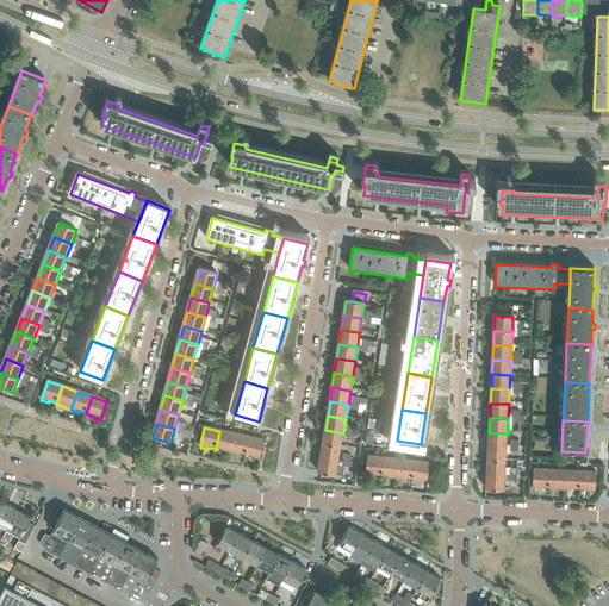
[(325,430),(323,444),(341,448),(343,433),(325,430)]
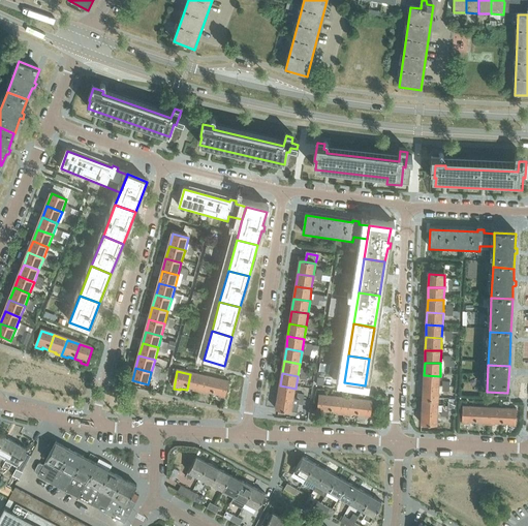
[(193,393),(199,394),(204,377),(190,374),(187,390),(193,392),(193,393)]
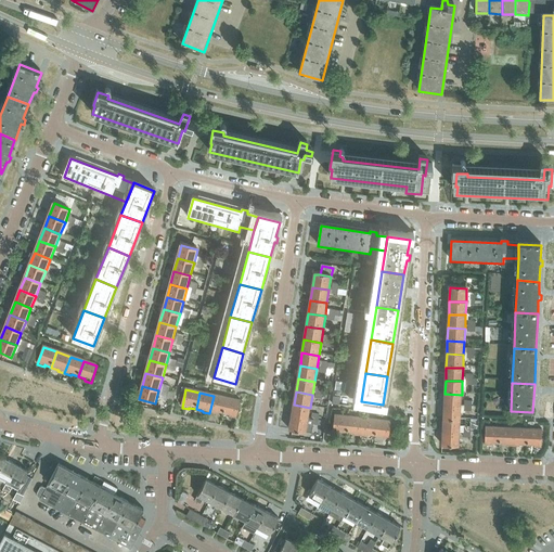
[(461,408),(462,395),(445,394),(445,407),(461,408)]
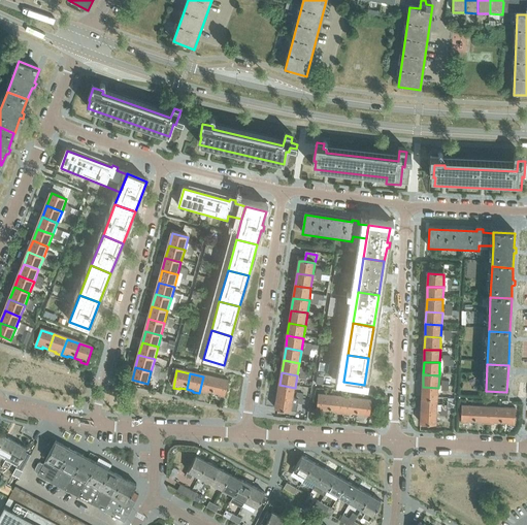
[(206,393),(212,395),(216,380),(203,376),(199,393),(205,395),(206,393)]
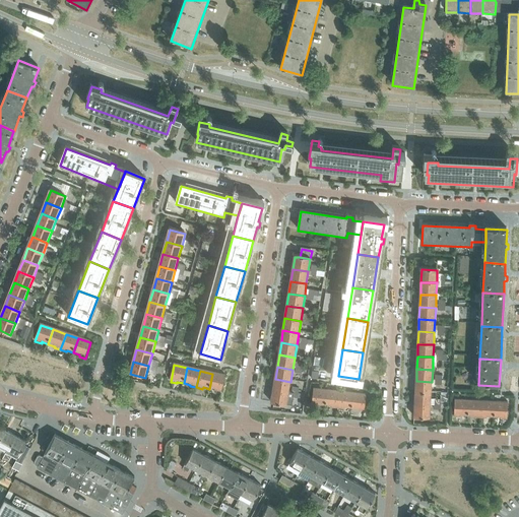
[(212,374),(209,389),(216,390),(215,392),(222,393),(225,377),(212,374)]
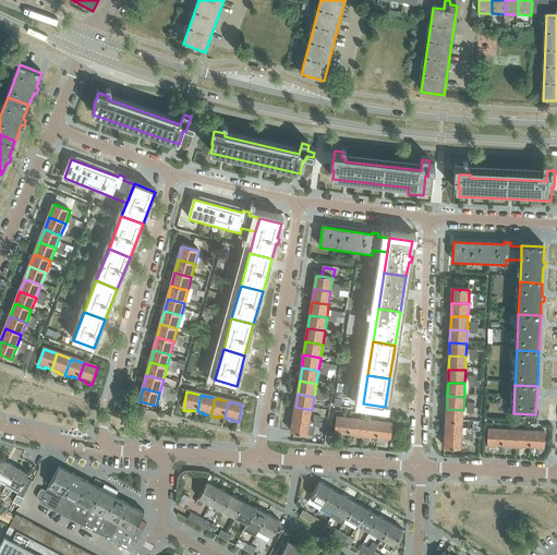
[(295,407),(293,420),(310,423),(312,410),(295,407)]
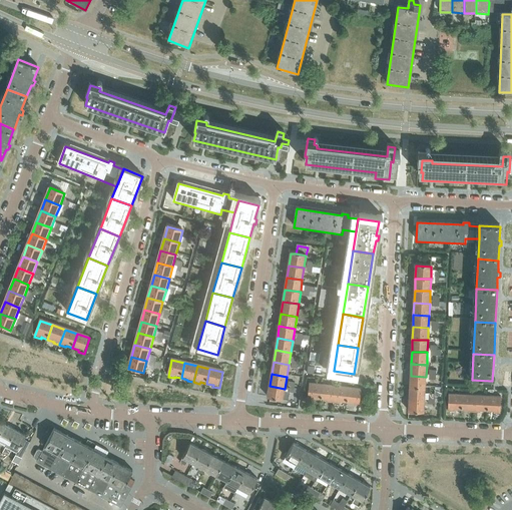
[(410,388),(426,389),(426,377),(411,376),(410,388)]
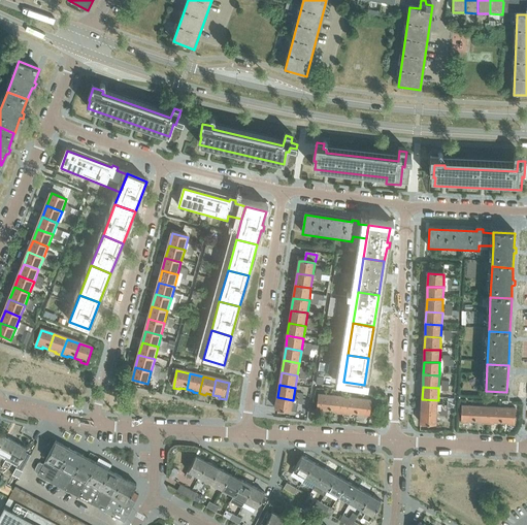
[(324,413),(330,414),(332,398),(319,396),(317,414),(324,415),(324,413)]
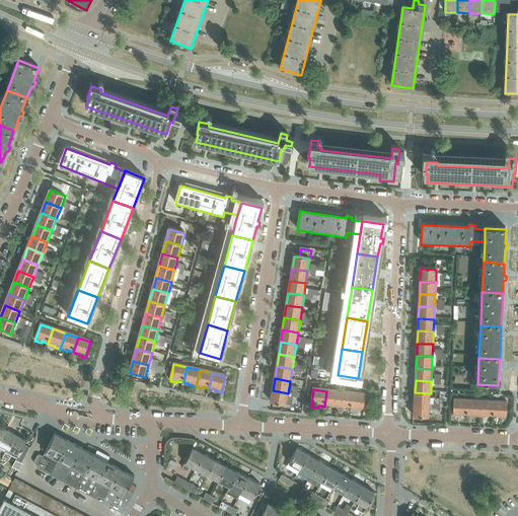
[(288,393),(273,390),(271,403),(292,407),(294,394),(288,393)]
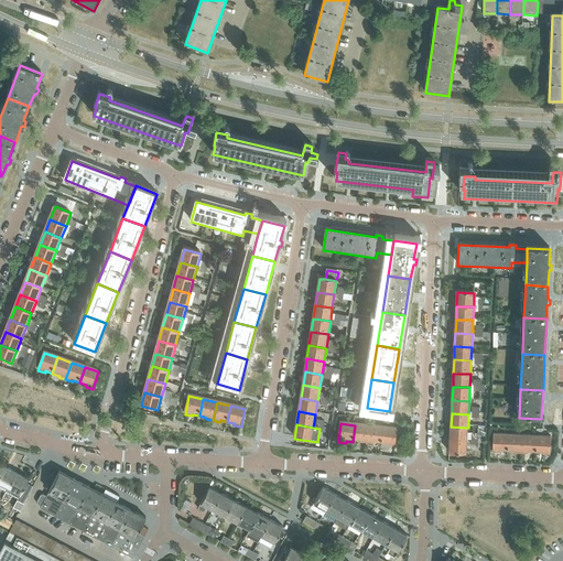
[(360,444),(367,445),(369,427),(355,425),(353,442),(360,443),(360,444)]
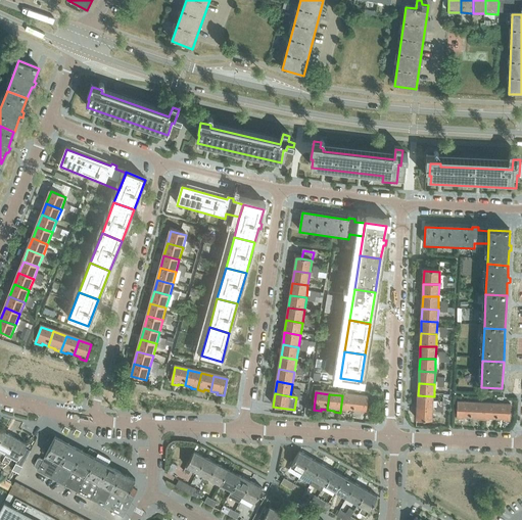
[(346,412),(353,413),(356,397),(342,395),(340,413),(346,413),(346,412)]
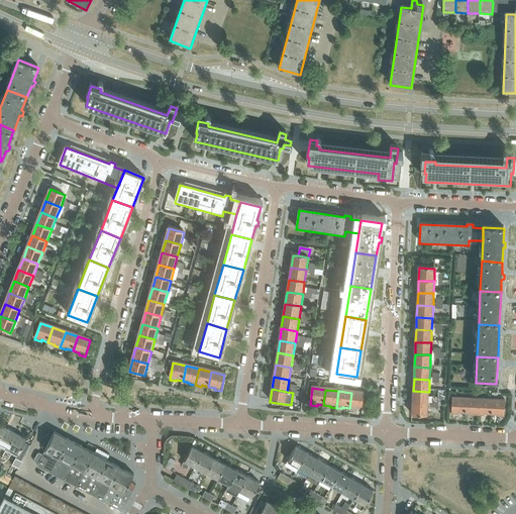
[(413,391),(412,403),(428,404),(429,392),(413,391)]
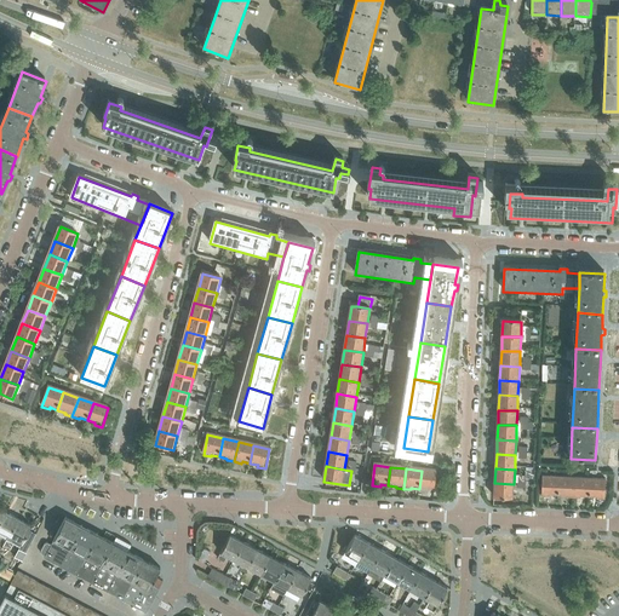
[(422,471),(419,489),(428,489),(428,491),(435,493),(437,472),(422,471)]
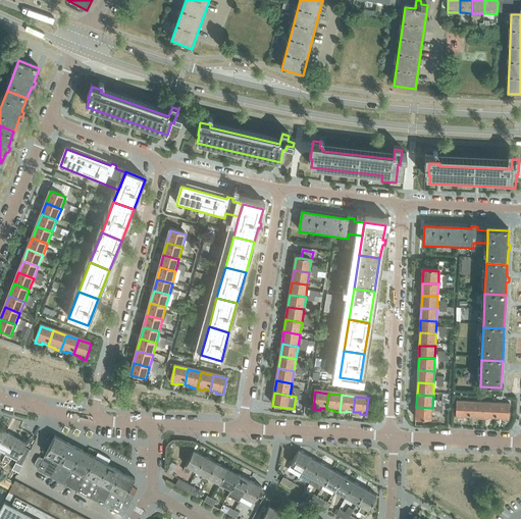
[(463,419),(470,419),(470,404),(457,403),(456,420),(463,420),(463,419)]
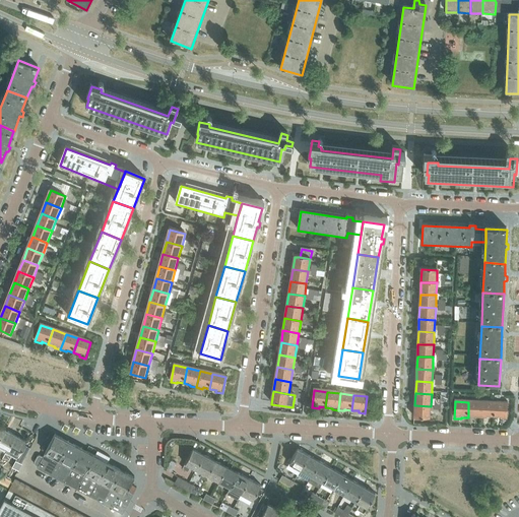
[(474,419),(480,419),(481,403),(468,402),(468,417),(474,417),(474,419)]
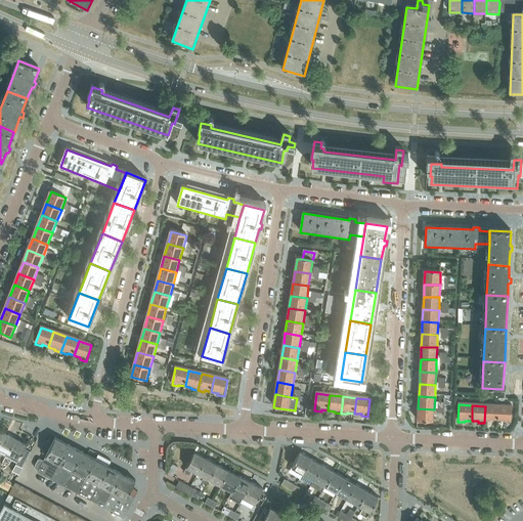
[(491,422),(497,422),(498,406),(485,406),(484,423),(491,424),(491,422)]
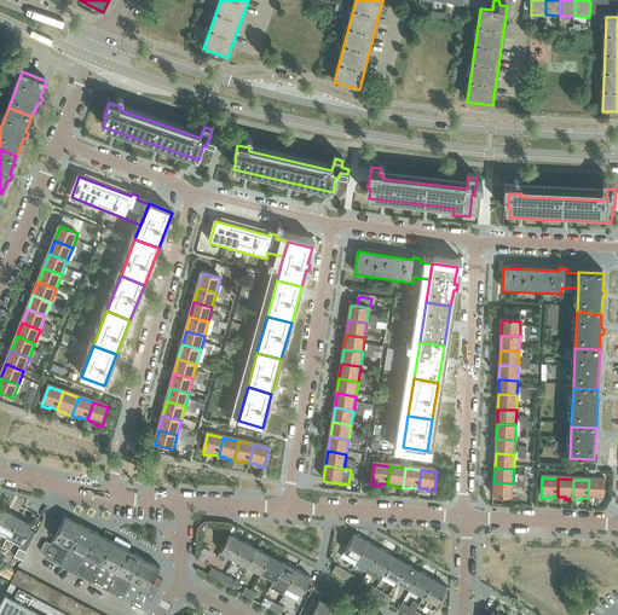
[(589,480),(588,498),(596,499),(596,500),(605,502),(605,481),(589,480)]
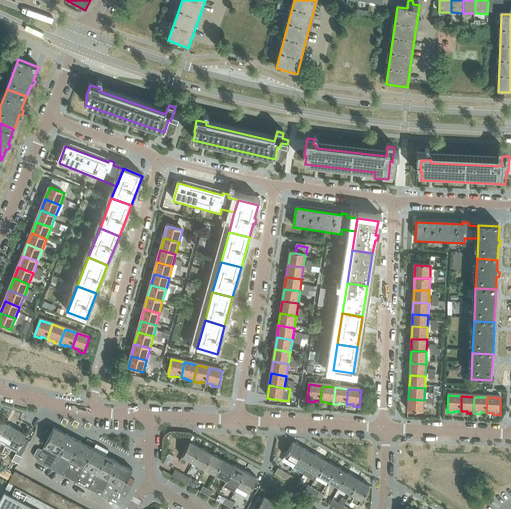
[(424,400),(408,399),(408,412),(423,413),(424,400)]
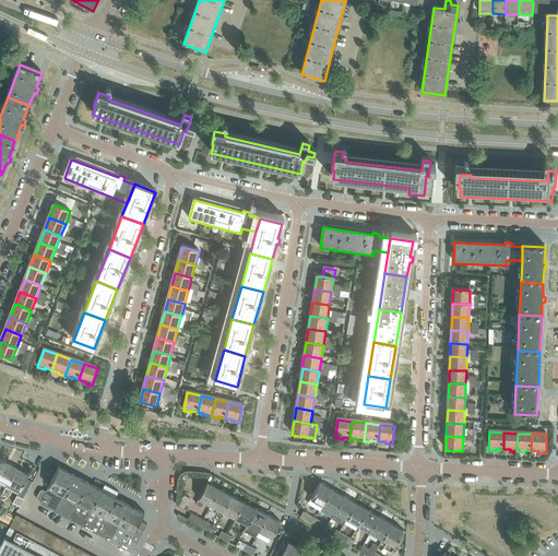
[(18,471),(6,465),(0,475),(0,481),(9,486),(18,471)]
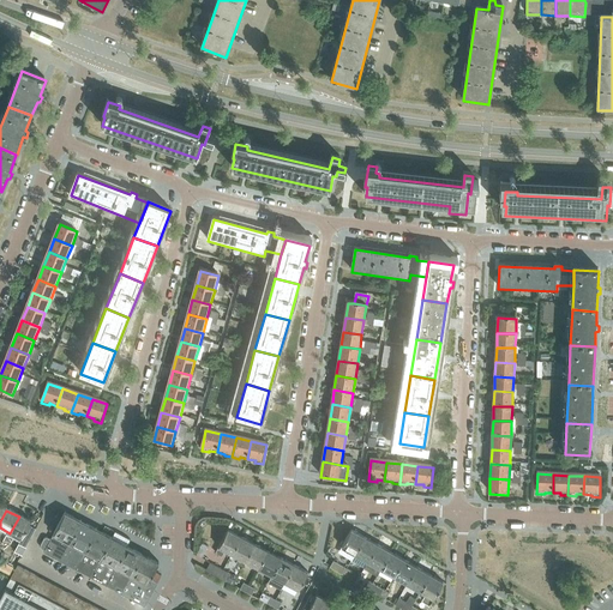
[(44,556),(60,563),(82,524),(66,515),(54,537),(55,537),(44,556)]
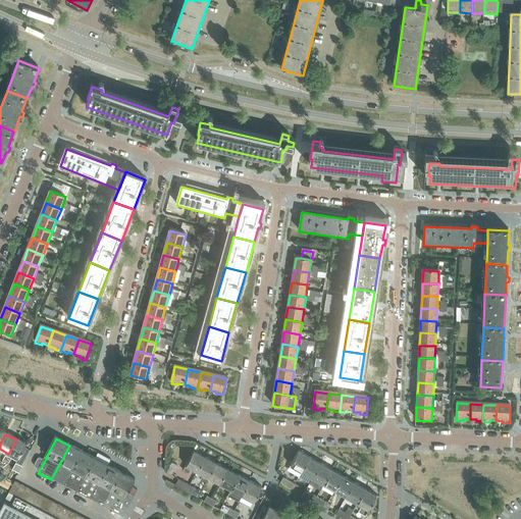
[(28,446),(16,439),(8,454),(19,460),(25,450),(28,446)]
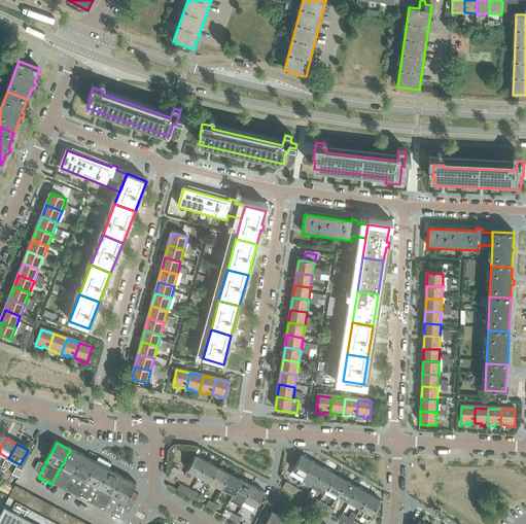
[(51,484),(65,491),(83,457),(70,450),(51,484)]
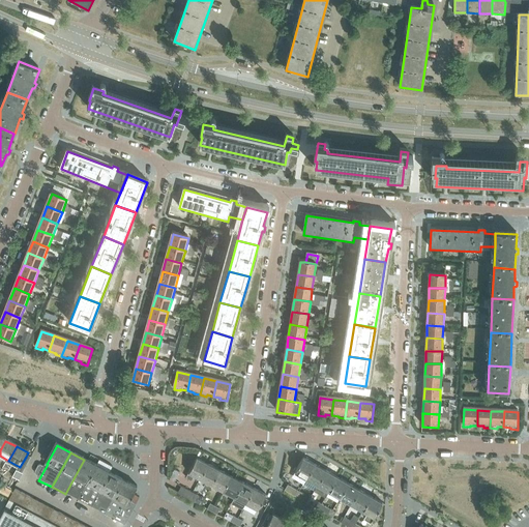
[(32,460),(26,457),(20,467),(17,472),(23,475),(32,460)]
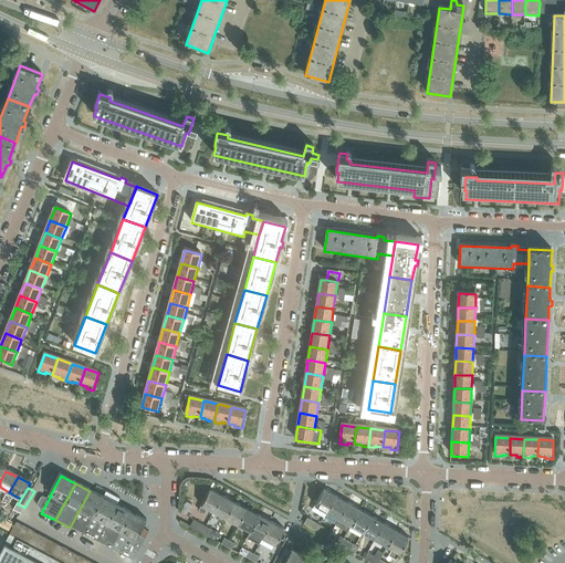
[(104,499),(90,491),(70,528),(84,535),(104,499)]
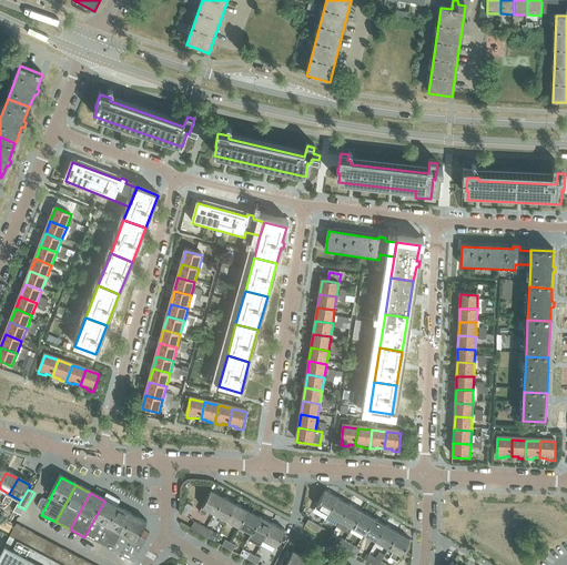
[(209,513),(215,516),(224,500),(211,493),(200,514),(206,517),(209,513)]
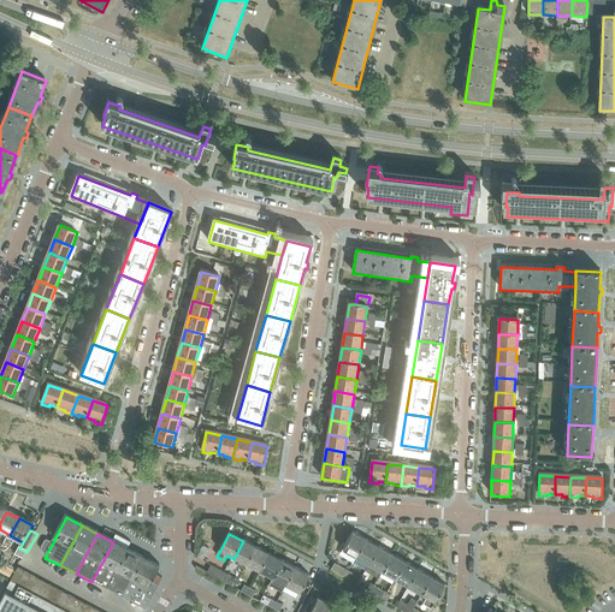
[(343,552),(358,559),(367,542),(354,534),(349,542),(347,545),(348,545),(343,552)]
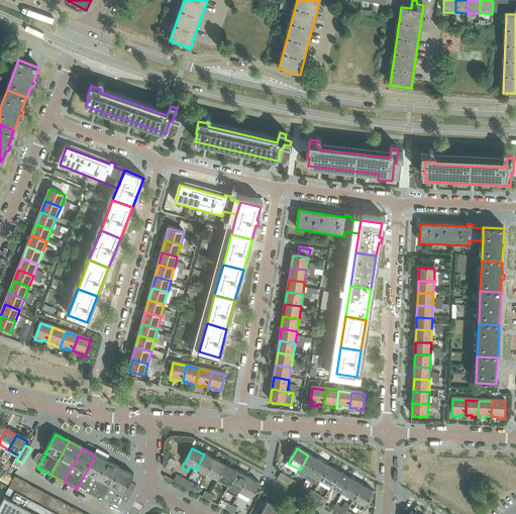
[(196,470),(207,476),(215,460),(204,454),(196,470)]
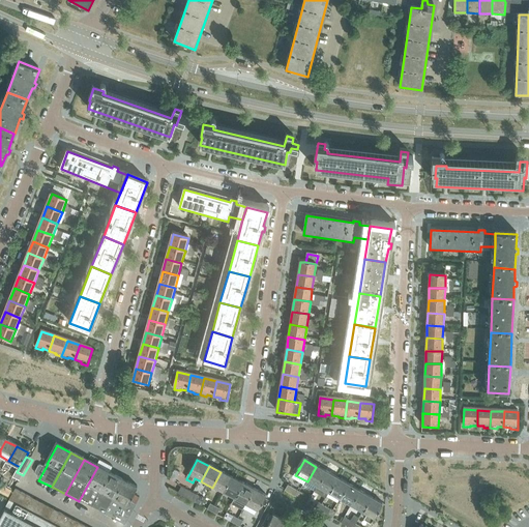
[(111,473),(97,467),(79,501),(92,508),(111,473)]
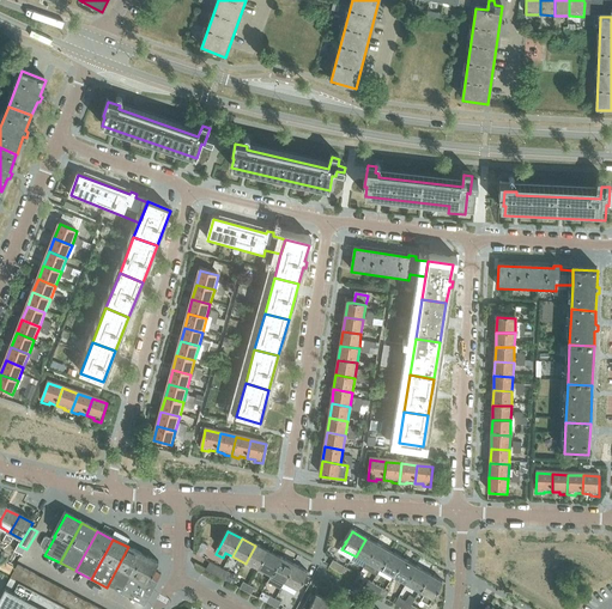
[(365,540),(356,556),(352,562),(364,570),(368,564),(379,547),(365,540)]
